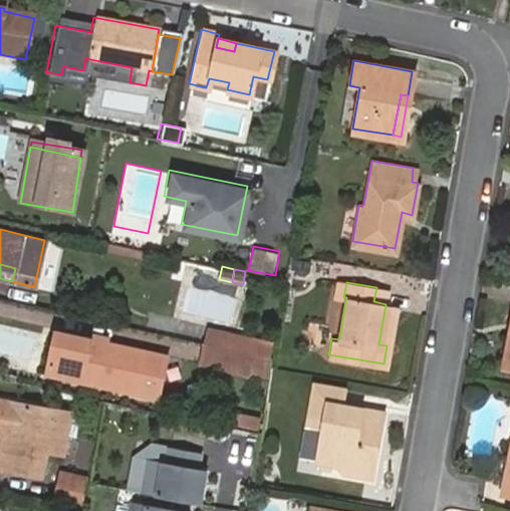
[(384,288),(376,287),(373,301),(381,303),(384,288)]
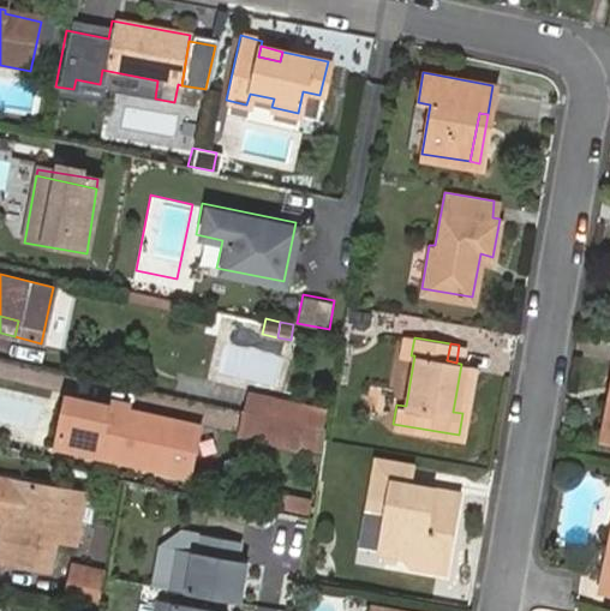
[(453,412),(462,413),(471,365),(461,364),(453,412)]
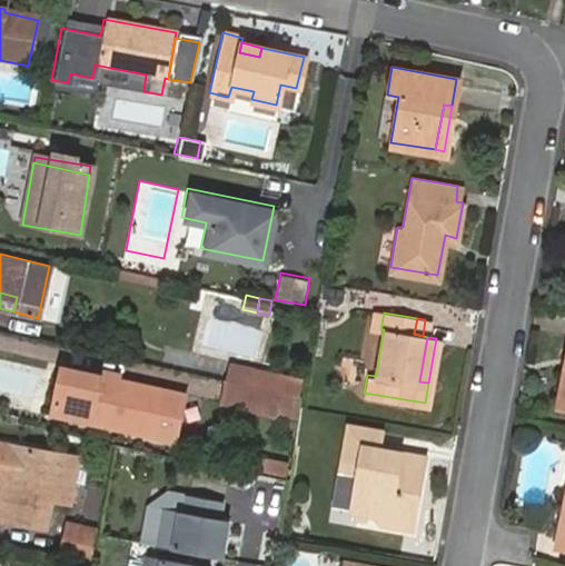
[(0,393),(28,396),(32,364),(0,359),(0,393)]
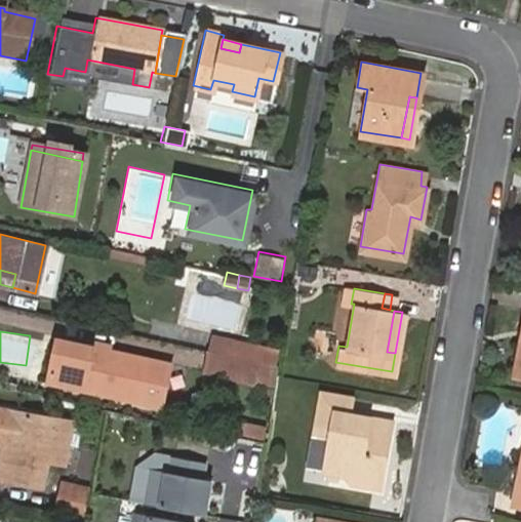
[(231,336),(227,353),(245,357),(248,340),(231,336)]
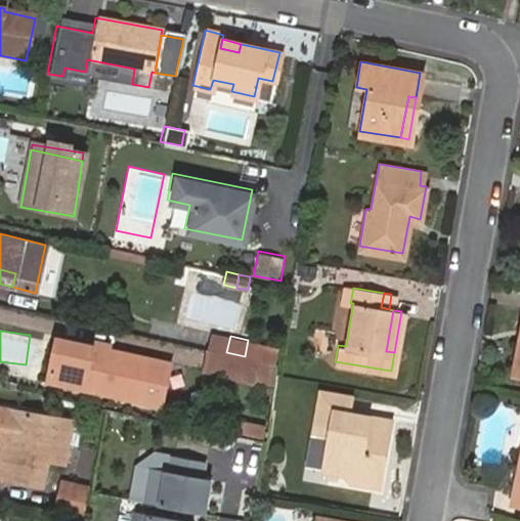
[(46,379),(138,400),(143,379),(163,383),(168,364),(104,349),(102,357),(87,353),(89,345),(55,337),(46,379)]
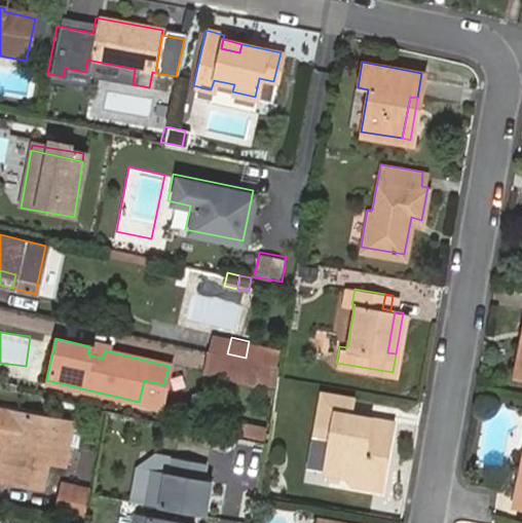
[(249,341),(246,358),(275,364),(278,349),(249,341)]
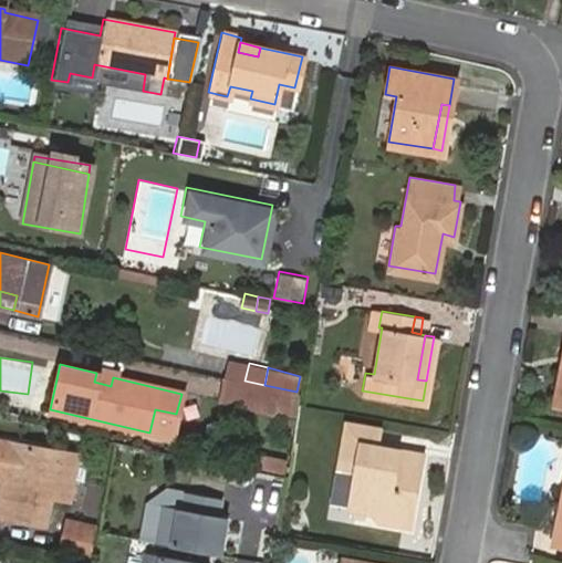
[(113,377),(96,373),(94,382),(111,386),(113,377)]
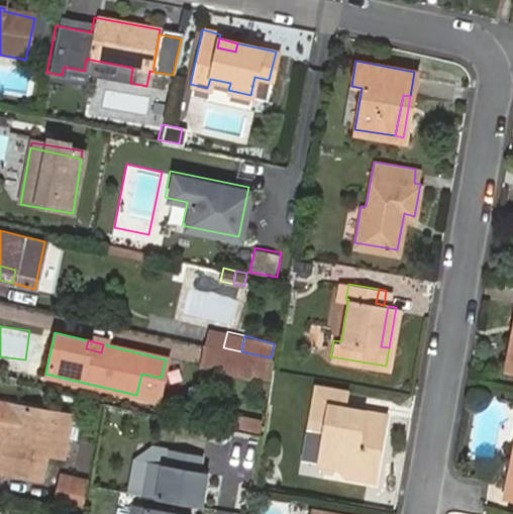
[(223,347),(207,343),(203,365),(253,375),(257,364),(273,367),(273,366),(274,358),(271,357),(241,351),(223,347)]
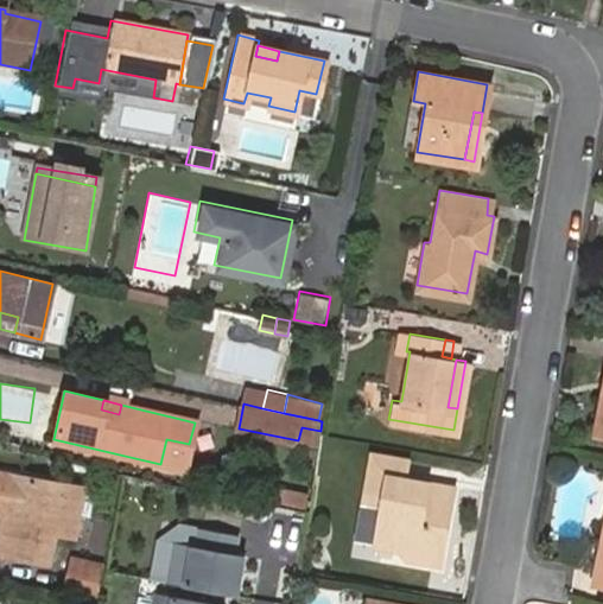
[(302,427),(298,440),(311,444),(318,445),(321,431),(302,427)]
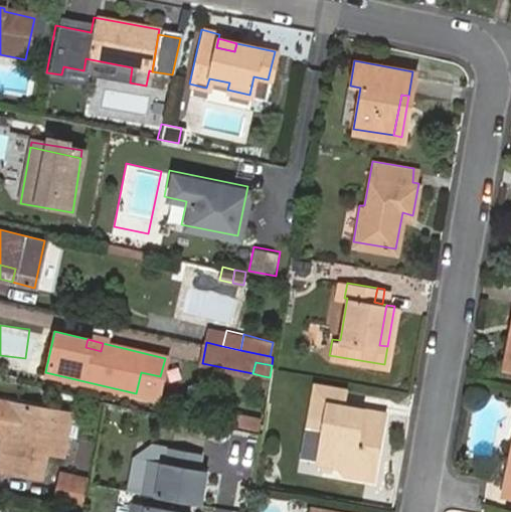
[(141,372),(136,393),(156,398),(160,376),(141,372)]
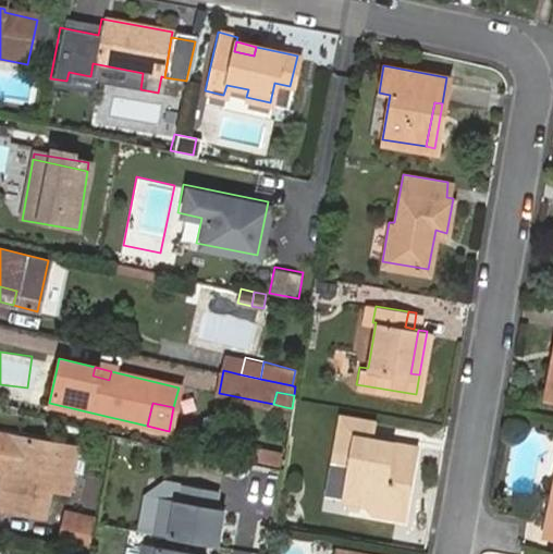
[(394,487),(404,489),(412,445),(354,435),(356,419),(336,416),(331,450),(351,453),(343,499),(370,503),(377,512),(390,513),(394,487)]
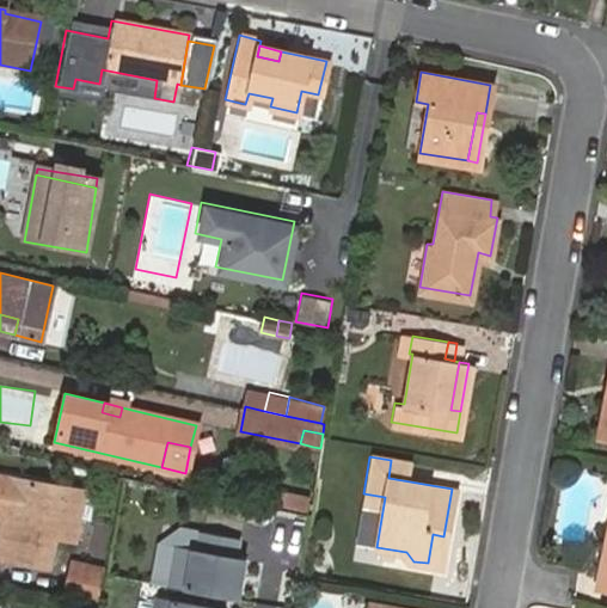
[(83,495),(23,480),(12,478),(0,474),(0,514),(2,514),(0,524),(0,554),(47,566),(54,538),(72,542),(83,495)]
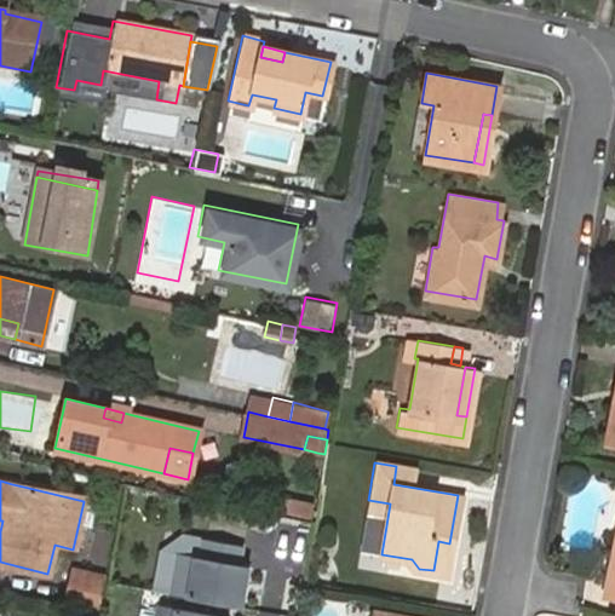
[(282,491),(277,507),(304,516),(309,500),(282,491)]
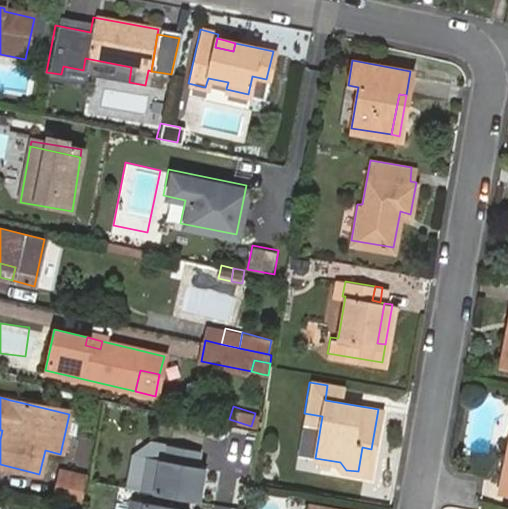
[(507,438),(506,449),(507,449),(507,463),(505,474),(502,474),(499,489),(507,491),(507,438)]
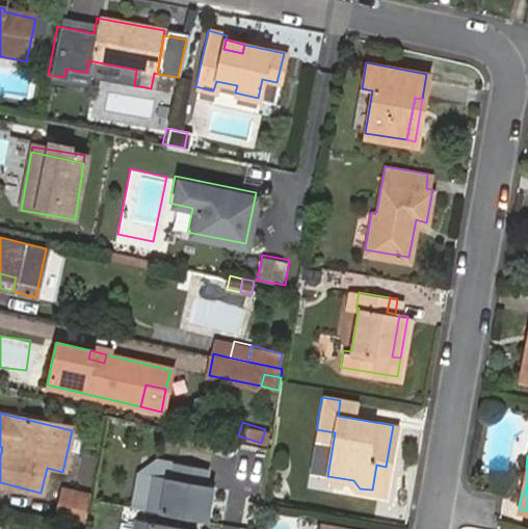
[(208,522),(214,486),(206,484),(208,469),(176,463),(173,478),(154,475),(148,510),(208,522)]
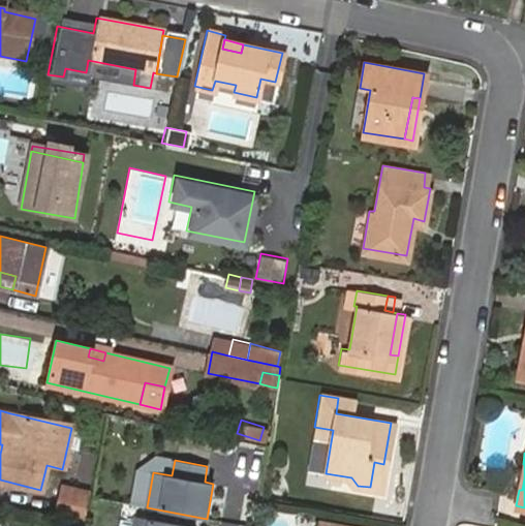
[(379,489),(383,464),(374,462),(370,487),(379,489)]
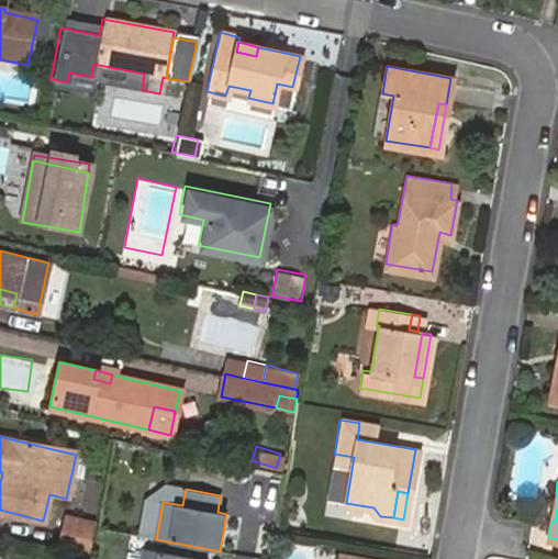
[(557,509),(557,493),(556,493),(548,521),(551,521),(555,521),(557,509)]
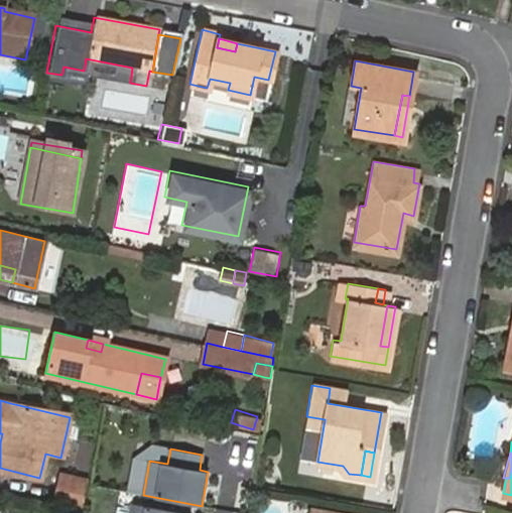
[(60,479),(54,502),(81,509),(86,486),(60,479)]
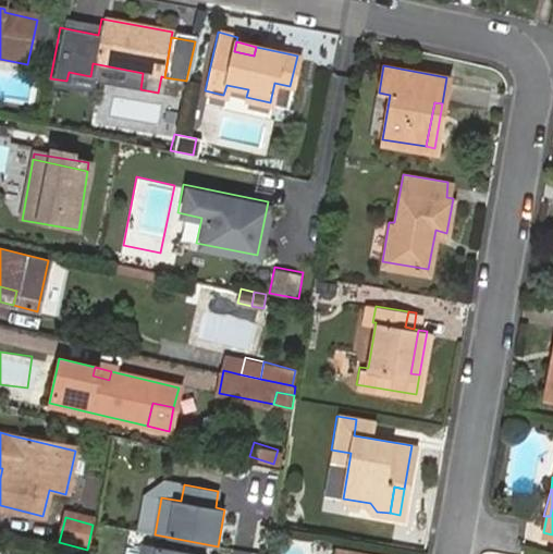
[(200,553),(143,543),(140,553),(200,553)]
